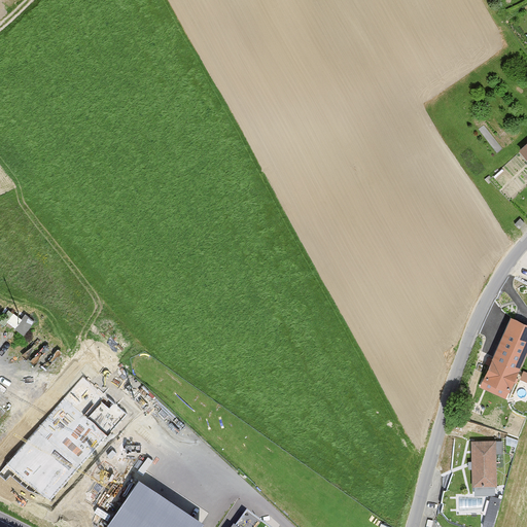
[(13,310),(8,317),(25,330),(34,319),(25,312),(22,316),(13,310)]
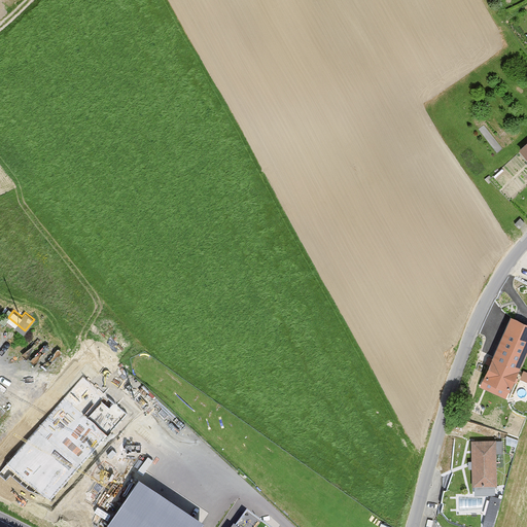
[(526,353),(526,321),(513,315),(481,385),(507,397),(526,353)]
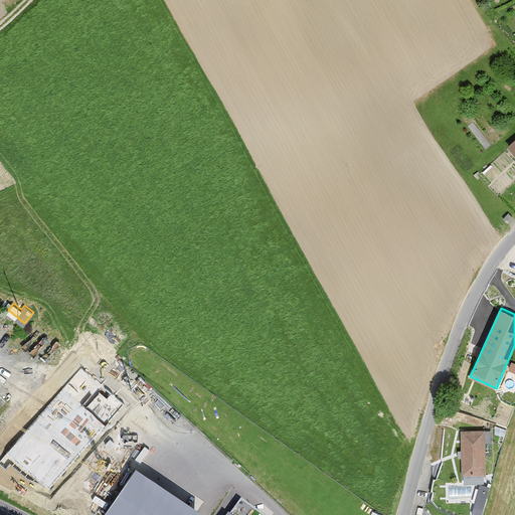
[(484,430),(461,431),(462,475),(486,475),(484,430)]
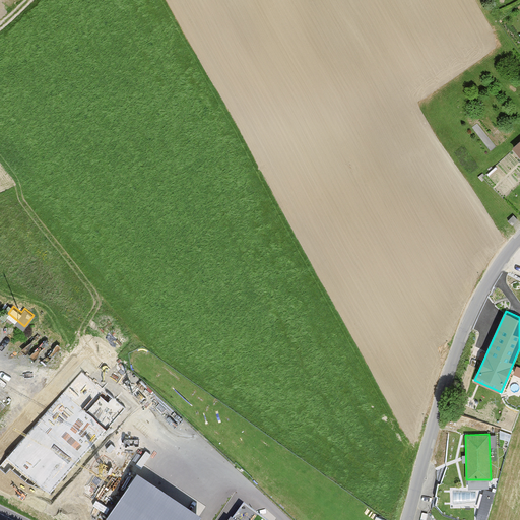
[(193,519),(198,513),(137,472),(107,519),(193,519)]
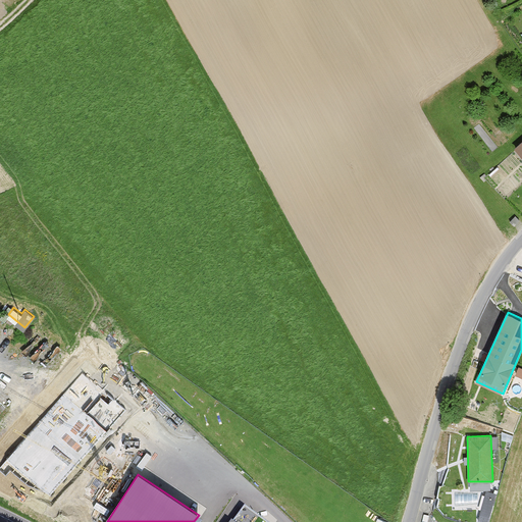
[(478,509),(477,518),(488,520),(490,510),(478,509)]
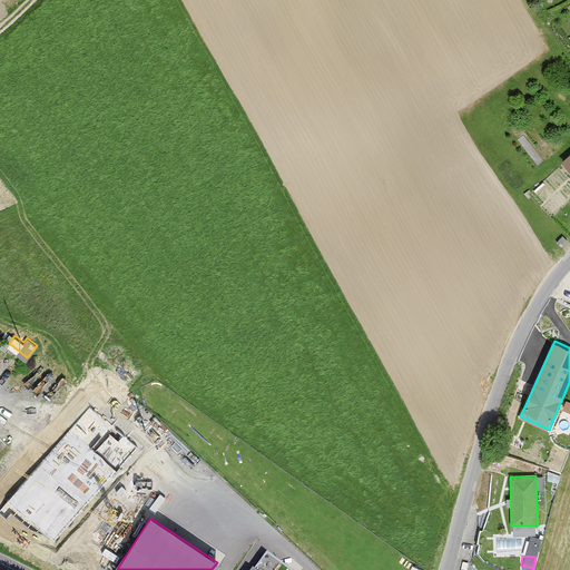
[(283,569),(266,558),(256,569),(283,569)]
